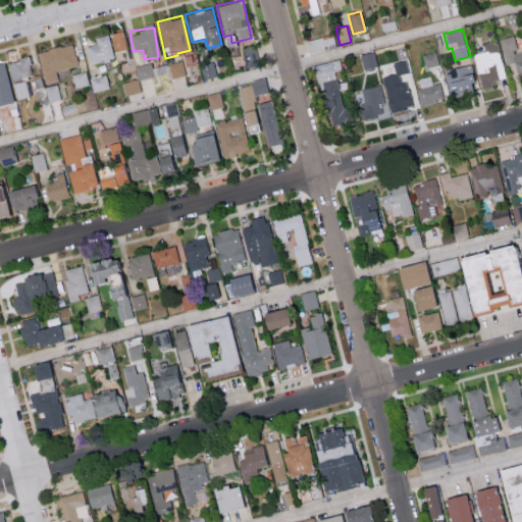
[(114,60),(127,57),(120,30),(107,34),(114,60)]
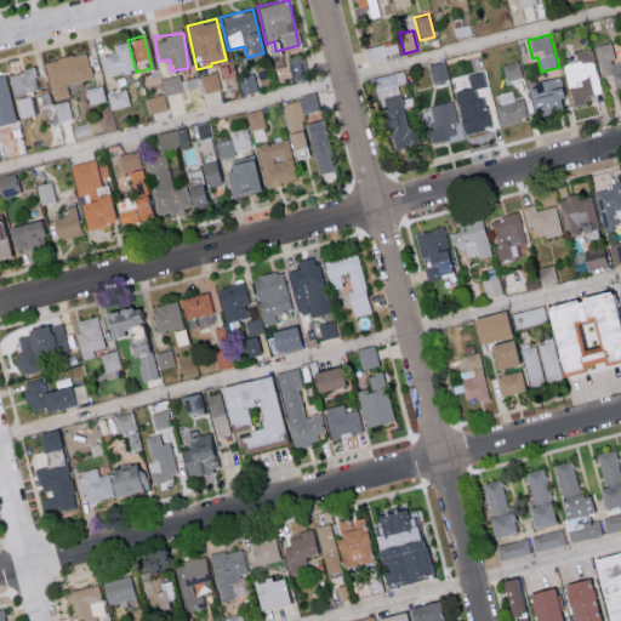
[(369,63),(399,55),(396,40),(365,49),(369,63)]
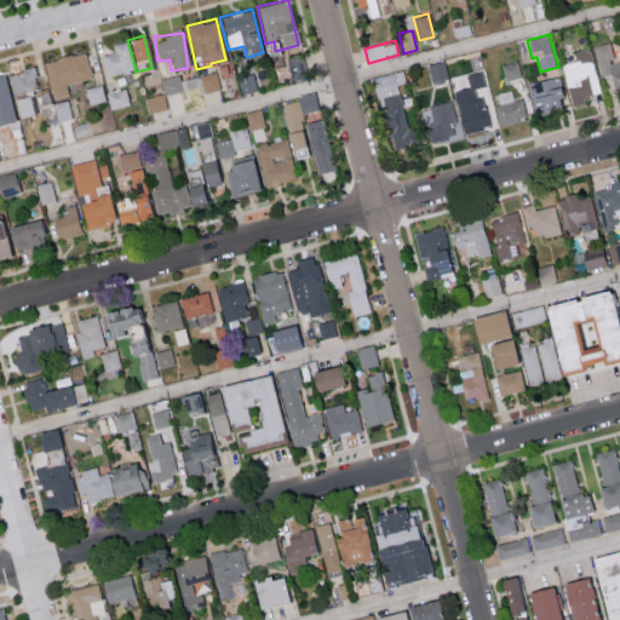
[(105,75),(132,70),(128,41),(113,44),(114,52),(102,55),(105,75)]
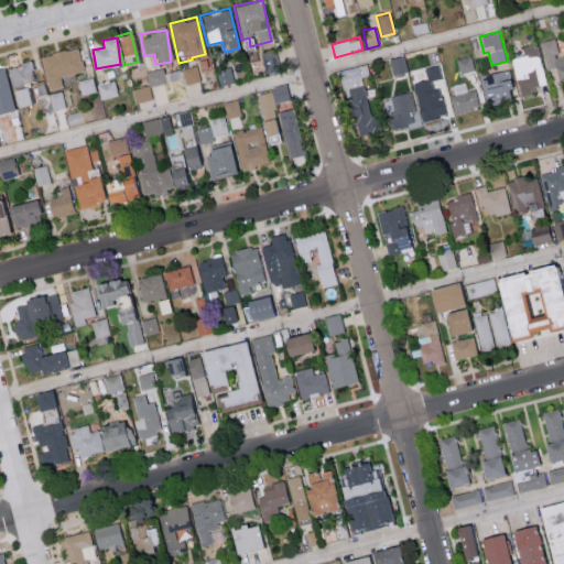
[(541,42),(548,69),(555,68),(560,84),(563,83),(563,54),(559,55),(554,39),(541,42)]
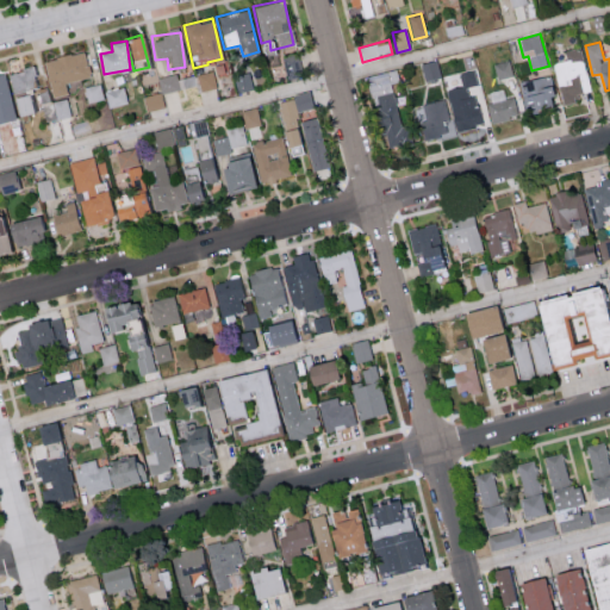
[(567,60),(553,63),(564,105),(578,101),(577,94),(592,91),(582,49),(566,53),(567,60)]
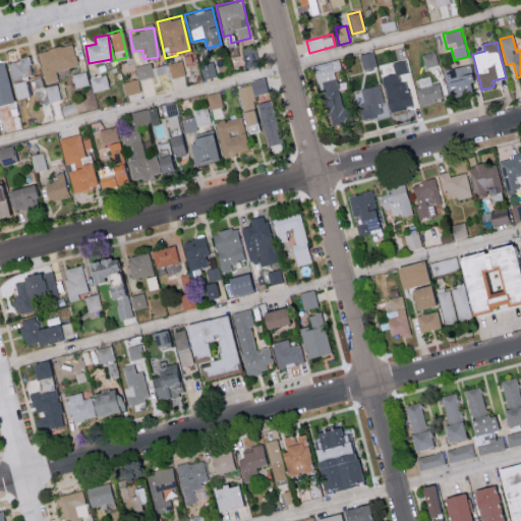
[(76,65),(71,43),(37,52),(45,82),(57,79),(55,70),(76,65)]
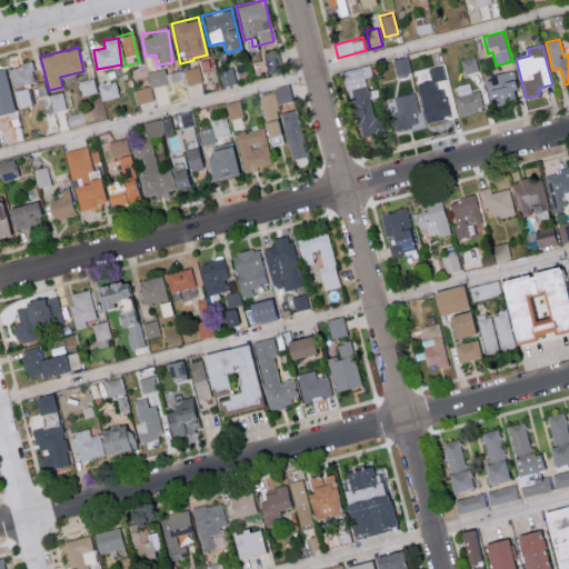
[(278,55),(265,55),(266,69),(279,69),(278,55)]
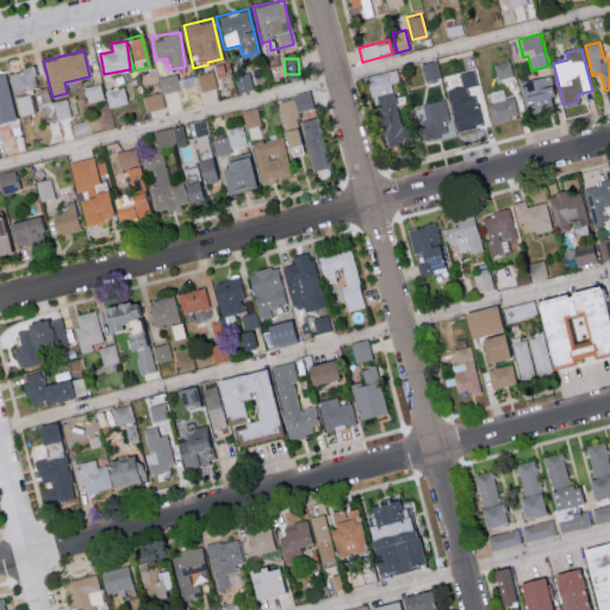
[(441,76),(437,58),(419,63),(424,81),(441,76)]
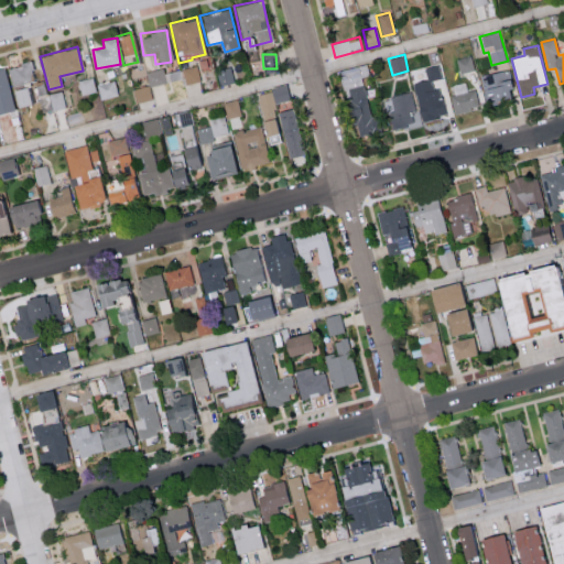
[(458,73),(474,69),(470,55),(456,58),(458,73)]
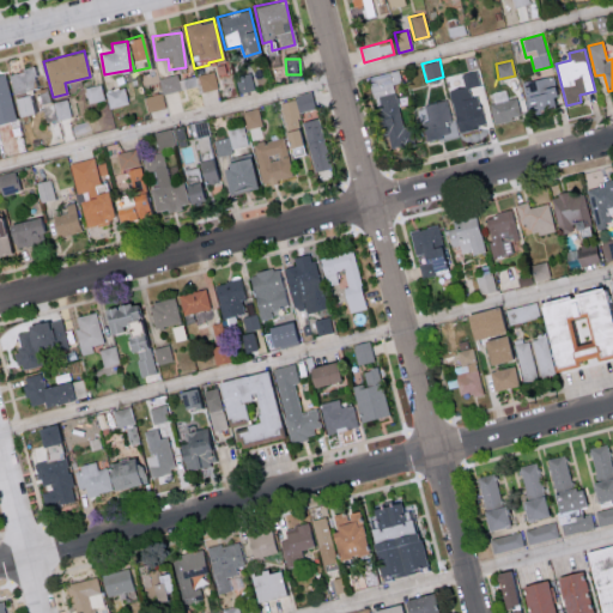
[(10,73),(20,116),(35,113),(30,92),(38,90),(32,67),(10,73)]
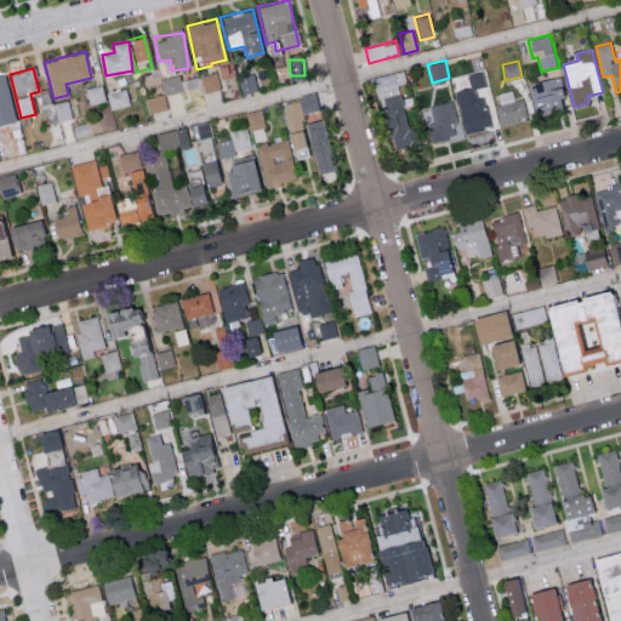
[(488,127),(479,87),(485,86),(482,70),(460,77),(462,89),(454,91),(463,132),(488,127)]
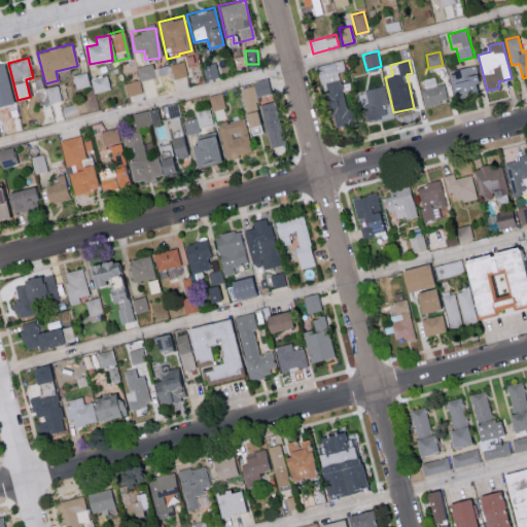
[(186,75),(183,61),(170,64),(173,78),(186,75)]
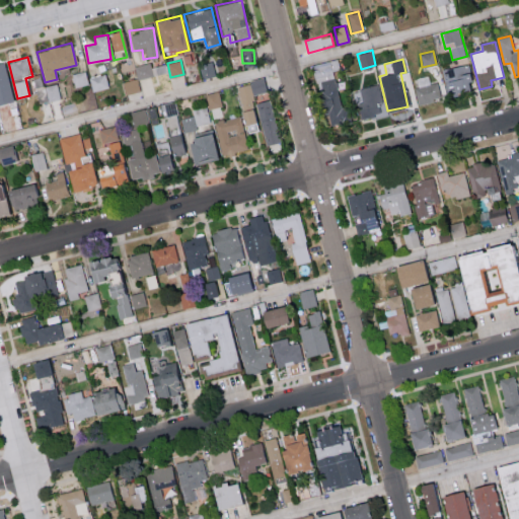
[(202,78),(215,76),(212,61),(199,64),(202,78)]
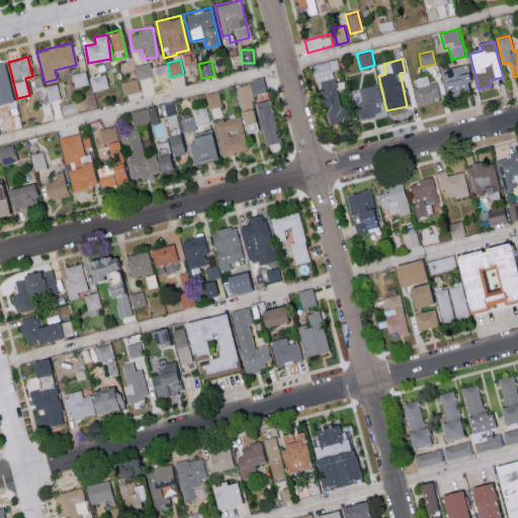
[(323,125),(349,121),(346,105),(339,106),(331,61),(313,64),(323,125)]
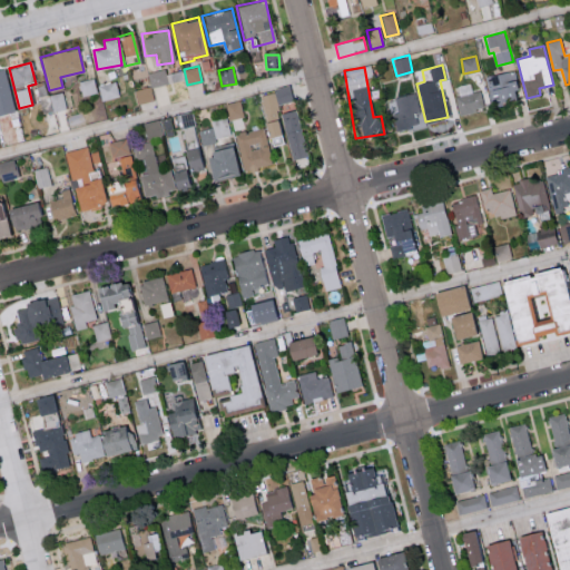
[(147,71),(149,87),(167,84),(165,69),(147,71)]
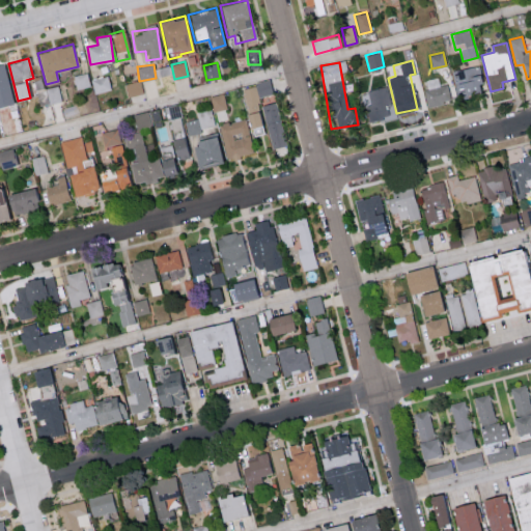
[(155,68),(157,77),(172,73),(171,65),(155,68)]
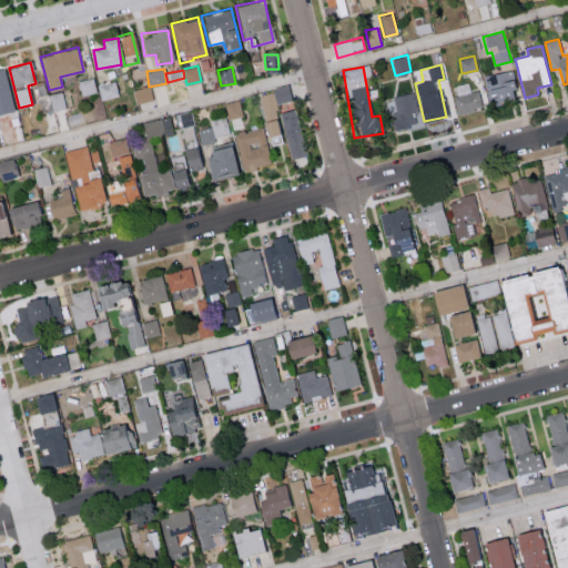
[(486,101),(516,100),(515,72),(486,73),(486,101)]
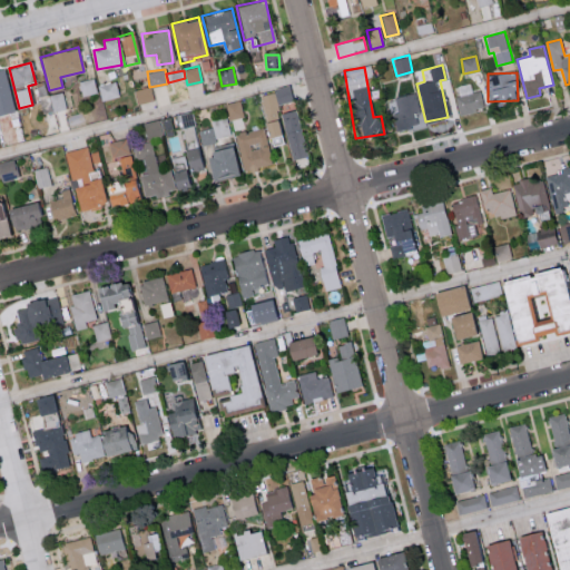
[(82,96),(97,92),(94,78),(79,81),(82,96)]
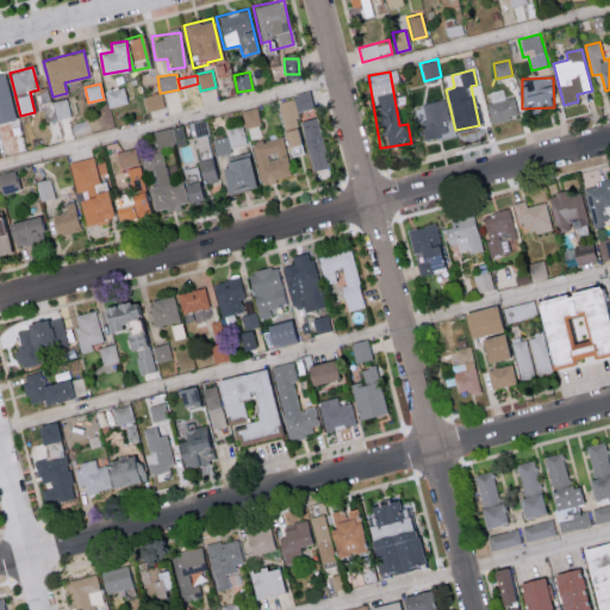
[(110,107),(128,103),(123,86),(105,91),(110,107)]
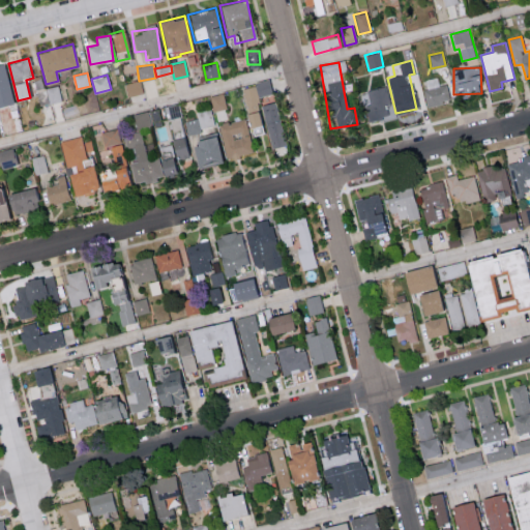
[(127,96),(143,93),(140,80),(124,84),(127,96)]
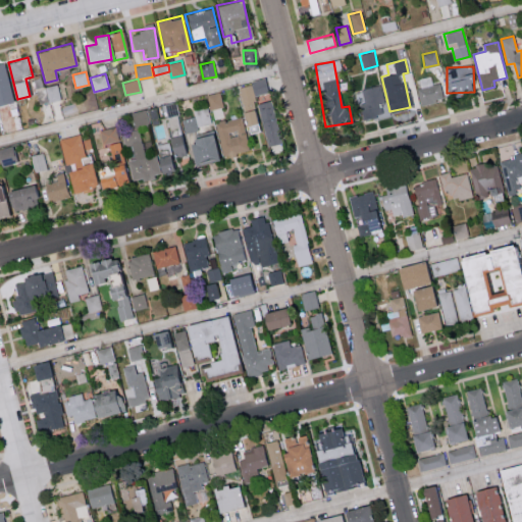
[(237,86),(244,125),(257,123),(251,96),(267,93),(265,80),(237,86)]
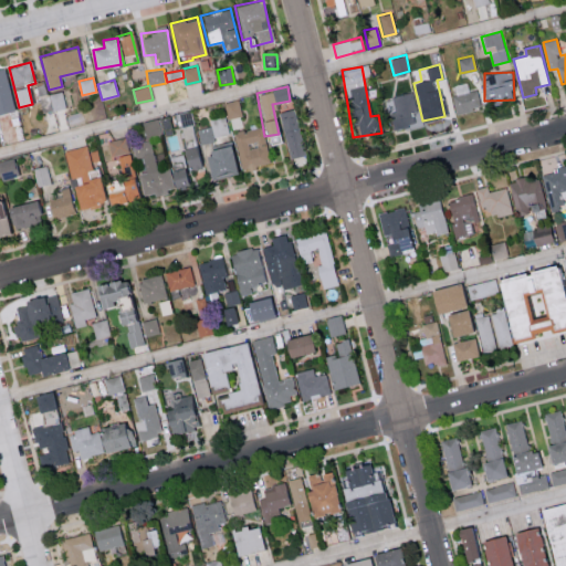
[(481,106),(477,90),(451,96),(456,114),(481,106)]
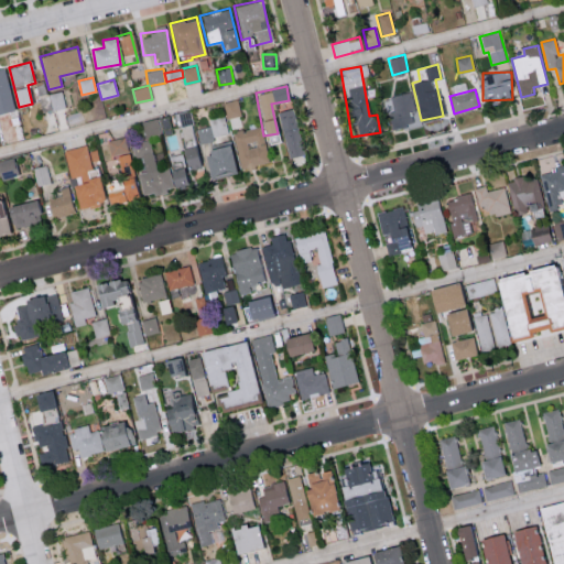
[(65,107),(62,90),(49,94),(52,110),(65,107)]
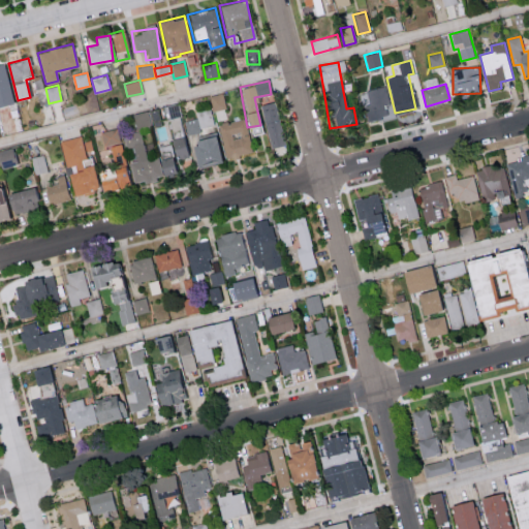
[(370,120),(392,115),(384,85),(363,91),(370,120)]
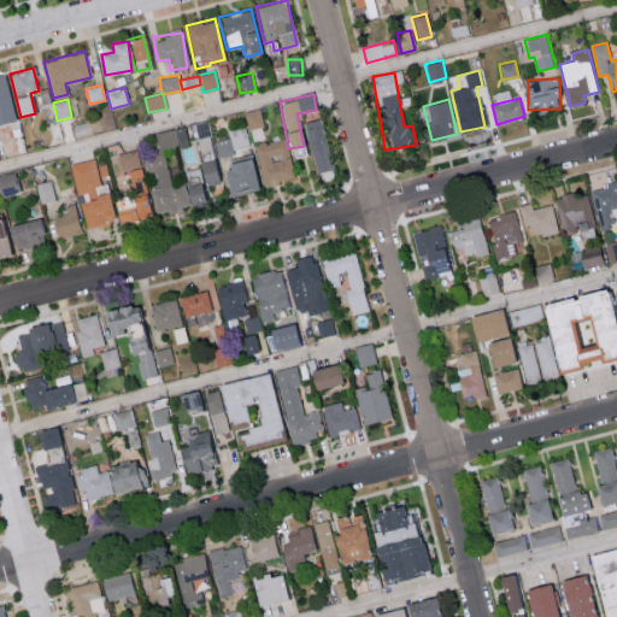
[(247,129),(263,125),(259,109),(245,111),(247,129)]
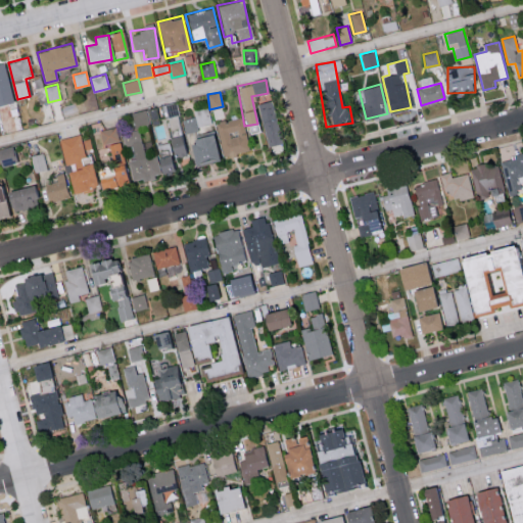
[(257,103),(267,146),(282,143),(272,100),(257,103)]
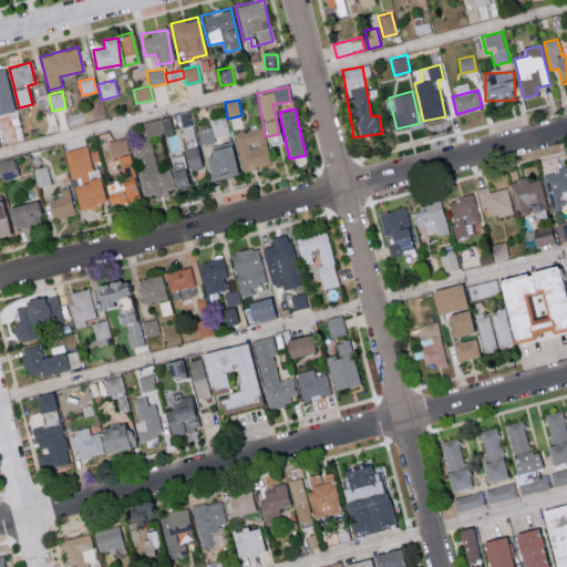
[(229,135),(225,115),(209,120),(210,125),(198,129),(202,142),(229,135)]
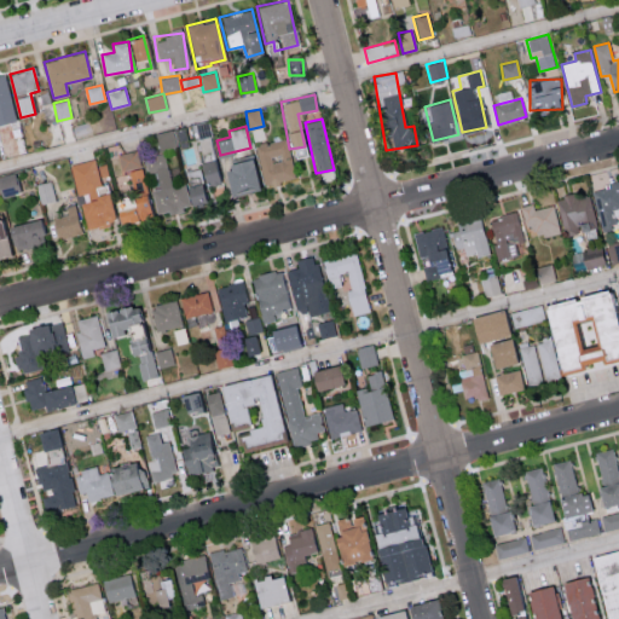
[(155,132),(158,150),(177,146),(173,128),(155,132)]
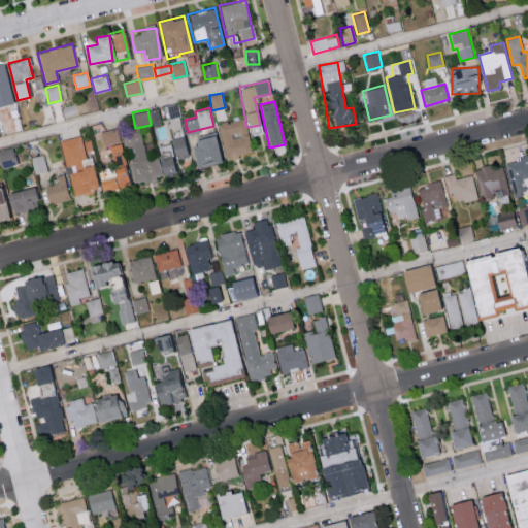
[(219,123),(224,158),(252,153),(245,119),(219,123)]
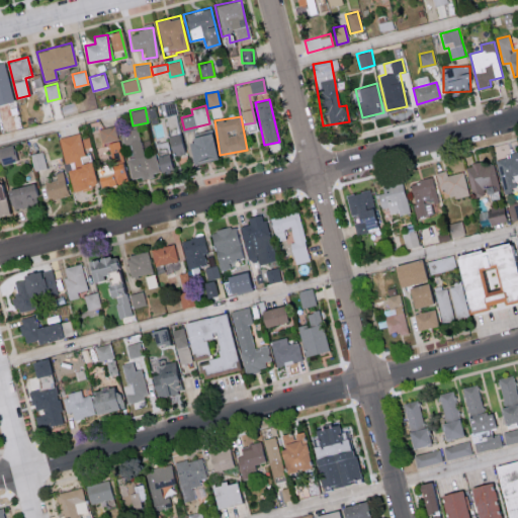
[(110,166),(93,168),(94,176),(113,173),(114,182),(124,181),(119,141),(117,141),(115,125),(99,127),(100,143),(107,142),(110,166)]
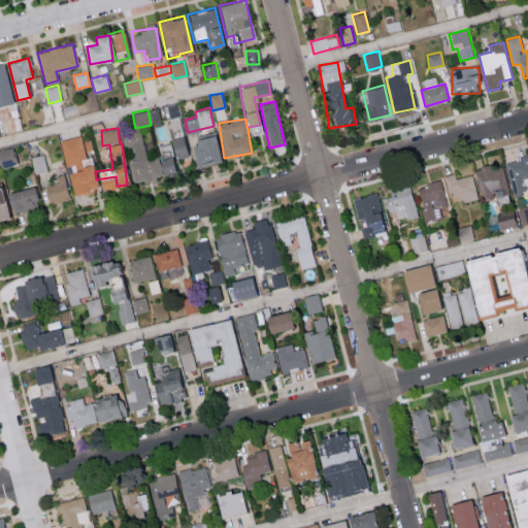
[(133,183),(175,175),(172,156),(145,161),(140,131),(123,134),(125,149),(133,146),(135,161),(129,162),(133,183)]
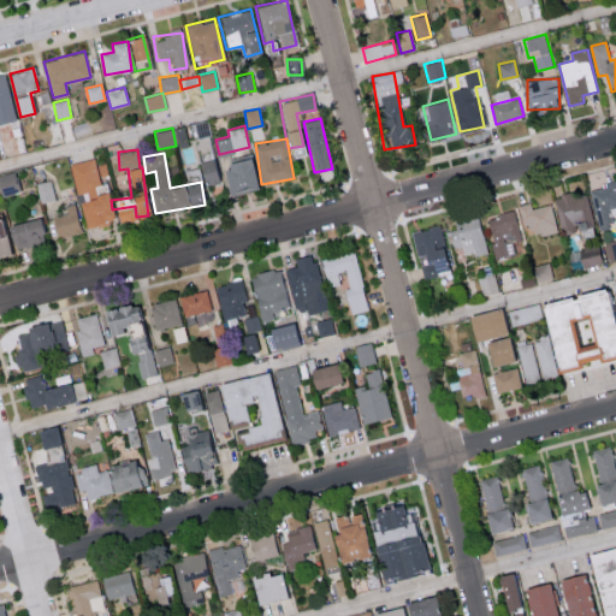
[(203,185),(219,183),(214,158),(199,161),(203,185)]
